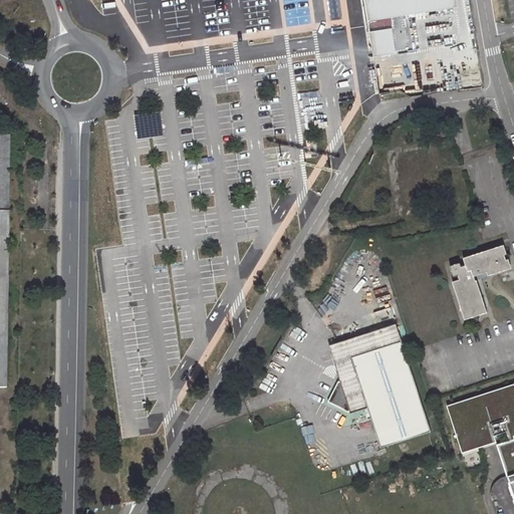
[(459,9),(457,0),(363,0),(366,22),(459,9)]
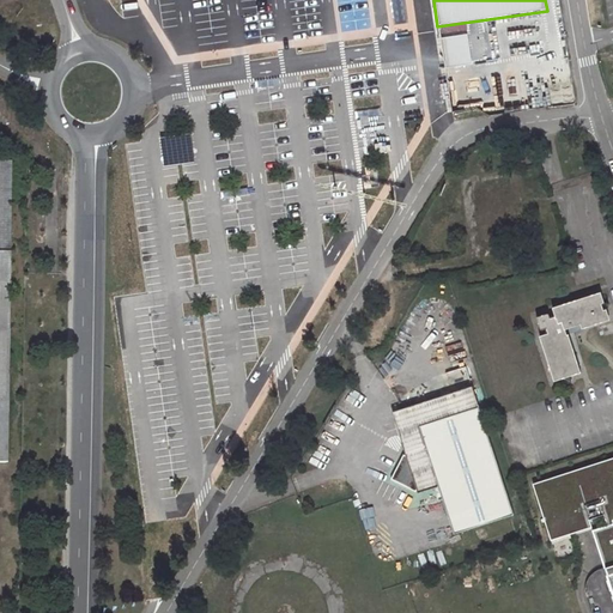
[(467,36),(439,40),(444,70),(472,66),(467,36)]
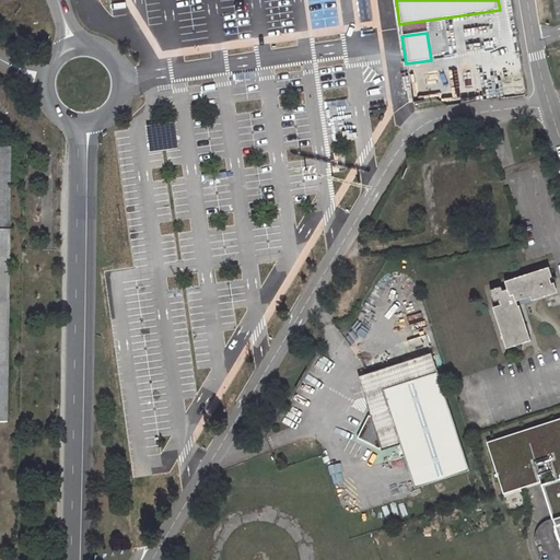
[(0,426),(8,427),(13,148),(0,148),(0,426)]
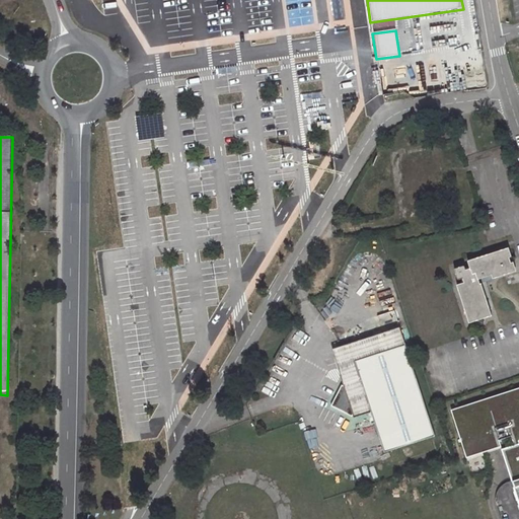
[(493,278),(515,271),(507,248),(467,261),(470,270),(465,271),(464,267),(455,270),(458,279),(463,278),(464,283),(457,285),(469,322),(491,315),(482,285),(479,285),(478,282),(477,280),(492,276),(493,278)]
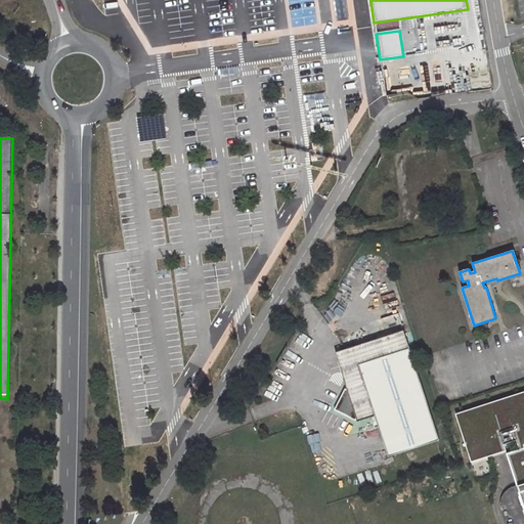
[(359,365),(408,350),(402,333),(337,354),(347,389),(365,384),(359,365)]
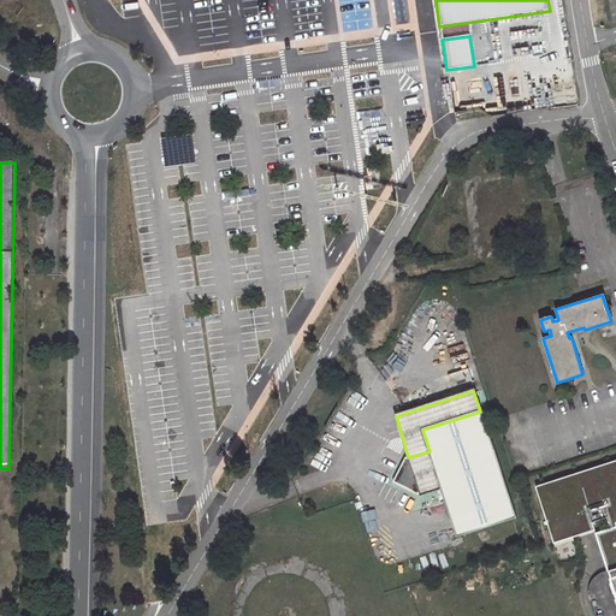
[(514,516),(480,412),(422,430),(430,451),(408,457),(395,480),(420,495),(440,487),(456,535),(514,516)]
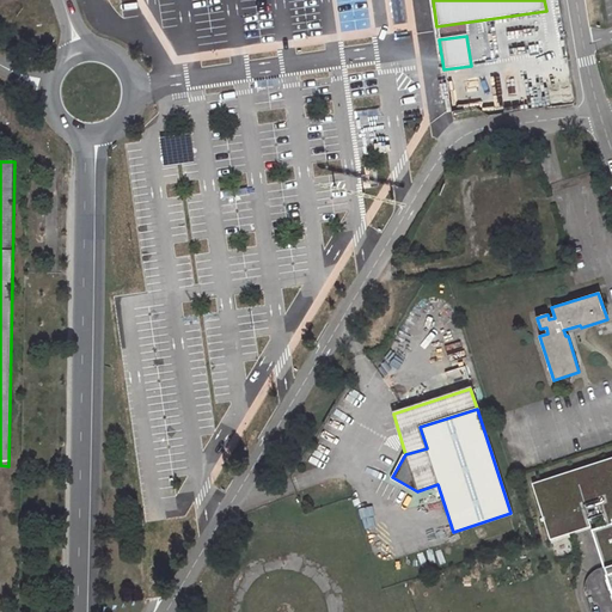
[(603,514),(607,527),(611,525),(611,520),(611,518),(611,457),(532,483),(550,539),(591,526),(588,518),(603,514)]
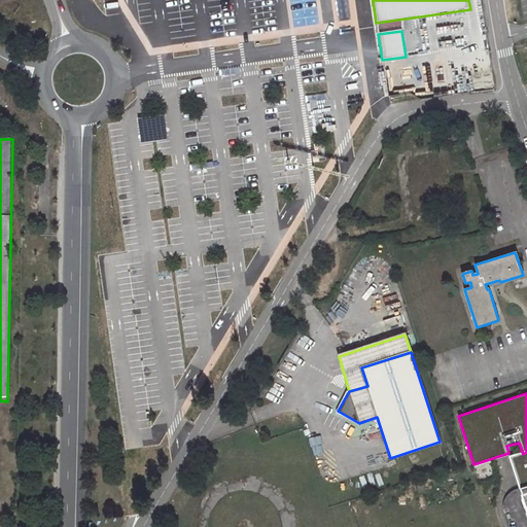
[(526,452),(523,454),(511,457),(521,489),(526,486),(526,452)]
